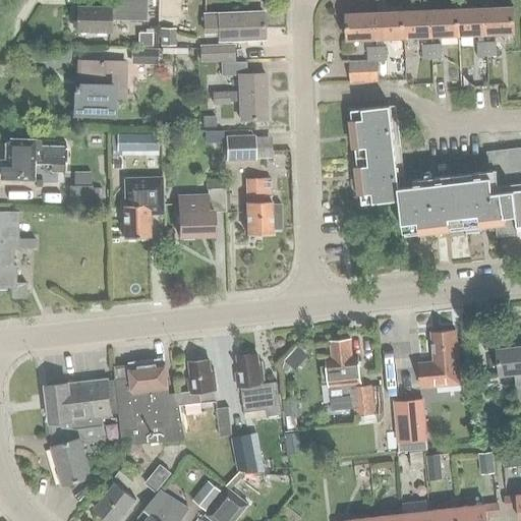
[(145,21),(146,0),(106,0),(106,8),(76,6),(75,32),(108,33),(109,20),(145,21)]
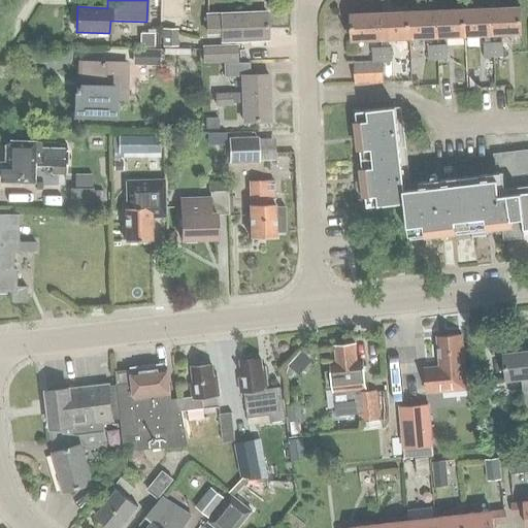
[(178,0),(162,0),(162,18),(178,18),(178,0)]
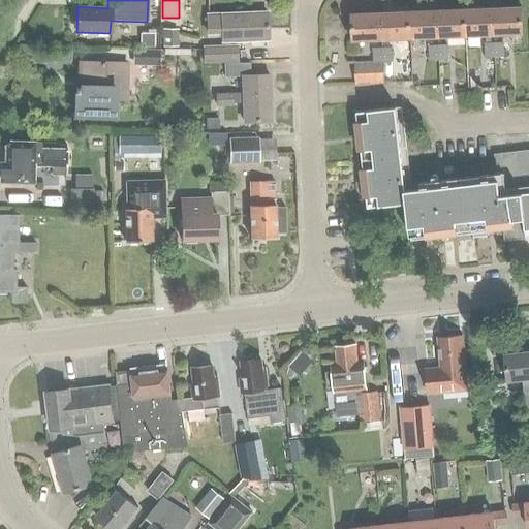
[(492,7),(493,35),(521,34),(521,6),(492,7)]
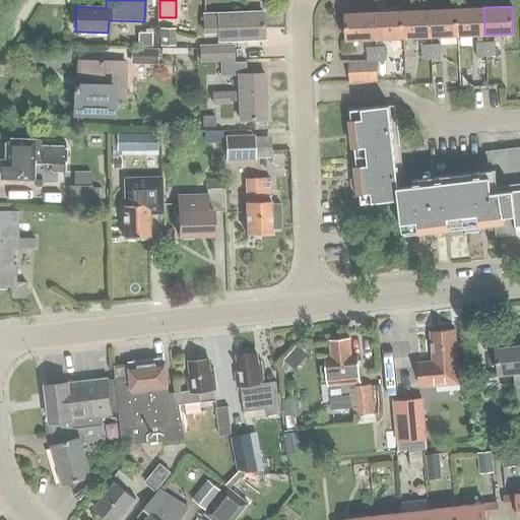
[(483,7),(456,9),(457,36),(484,35),(483,7)]
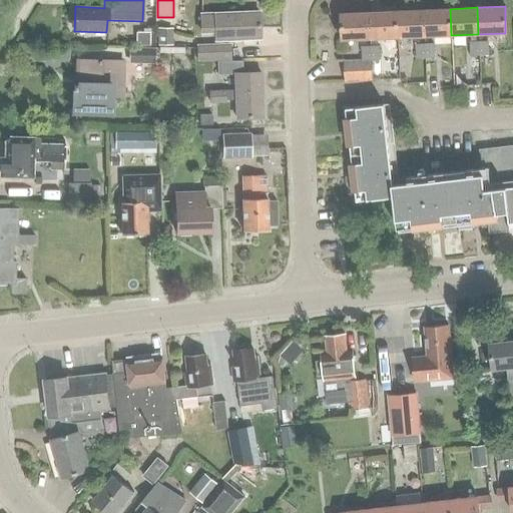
[(424,36),(451,35),(450,9),(423,10),(424,36)]
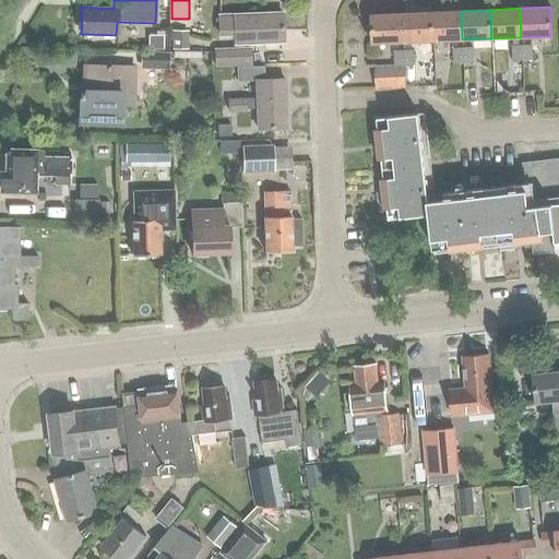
[(432,42),(462,39),(461,11),(431,12),(432,42)]
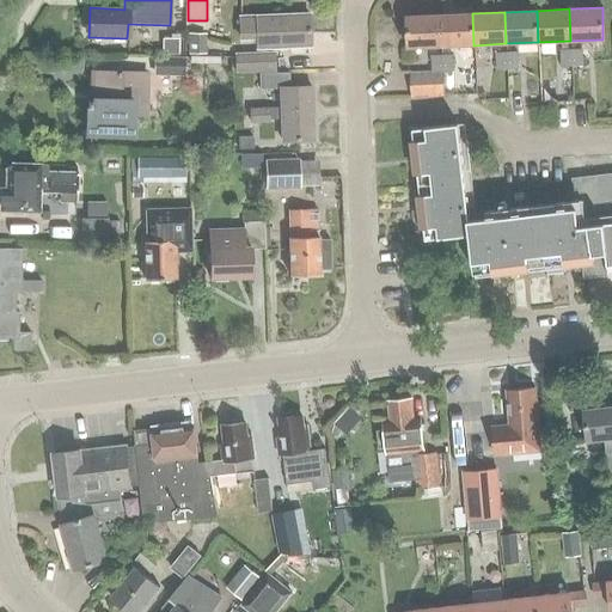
[(442,47),(473,46),(472,13),(441,14),(442,47)]
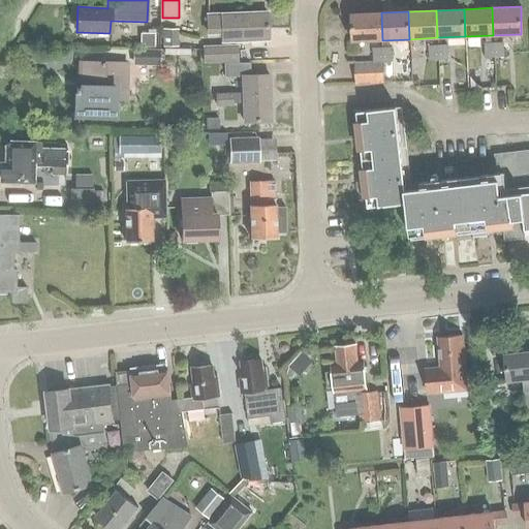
[(268,39),(267,12),(221,14),(221,16),(207,16),(208,32),(221,32),(222,41),(268,39)]
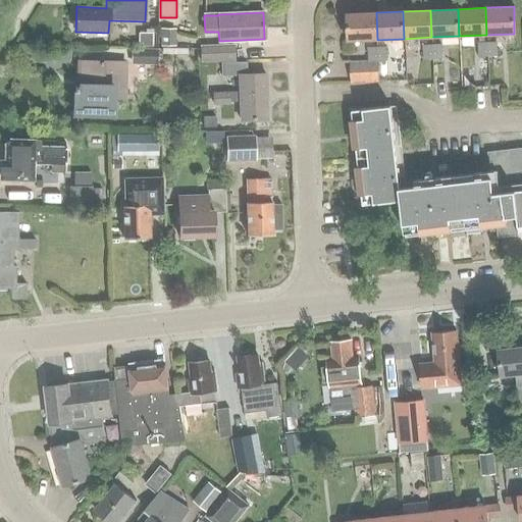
[(349,41),(377,40),(376,12),(347,13),(349,41)]
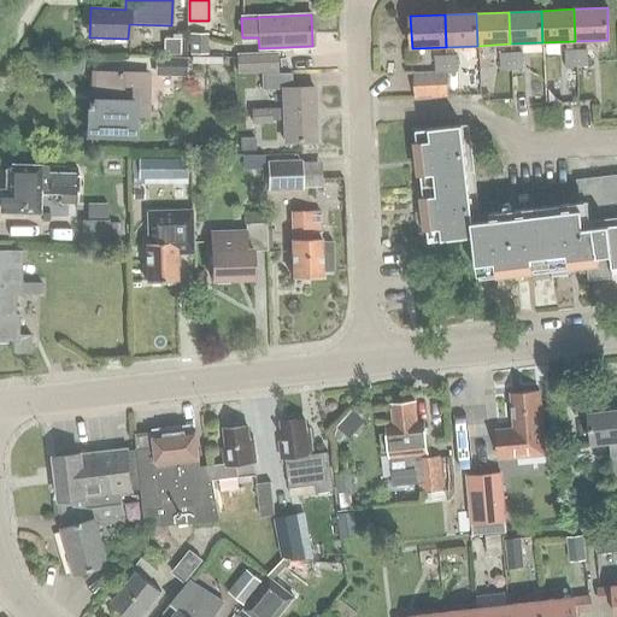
[(207,34),(189,34),(189,56),(207,56),(207,34)]
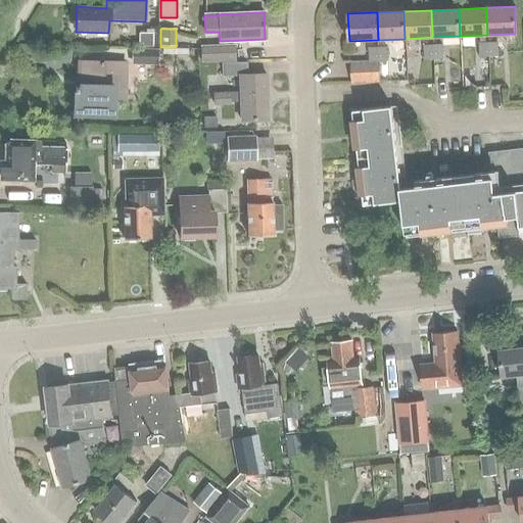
[(139,34),(139,46),(150,47),(151,35),(139,34)]
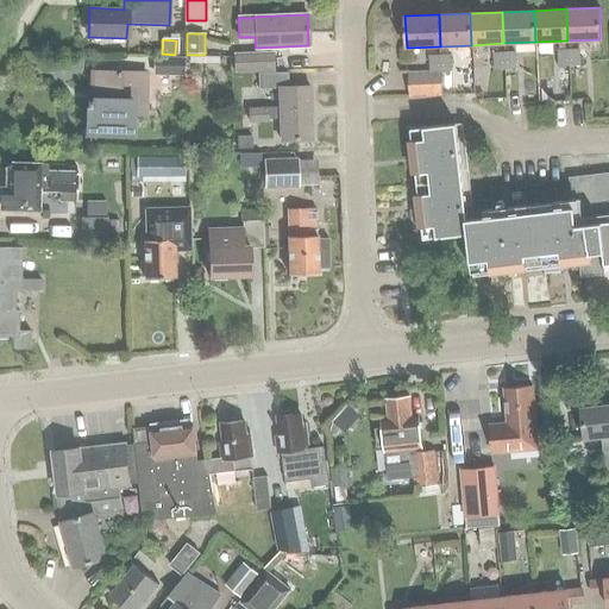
[(569,66),(567,49),(558,50),(558,66),(569,66)]
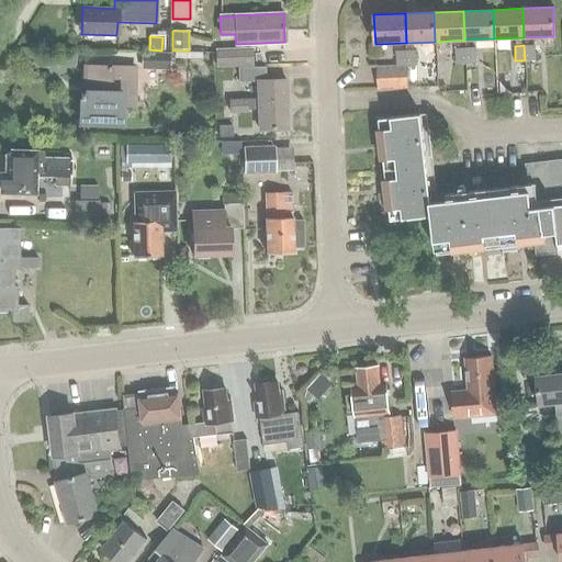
[(535,45),(524,45),(525,60),(535,59),(535,45)]
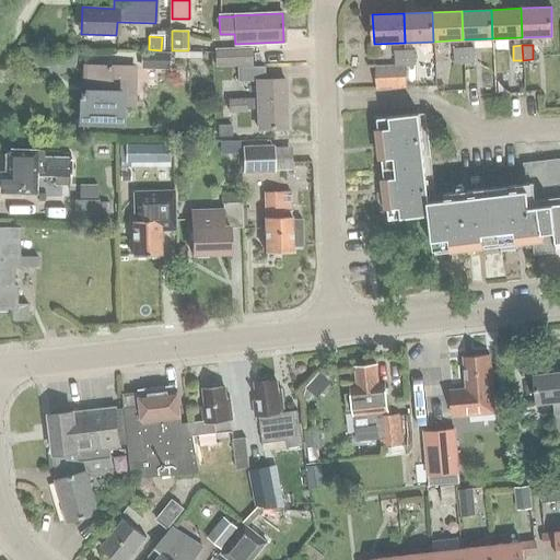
[(251,62),(249,48),(214,50),(216,65),(251,62)]
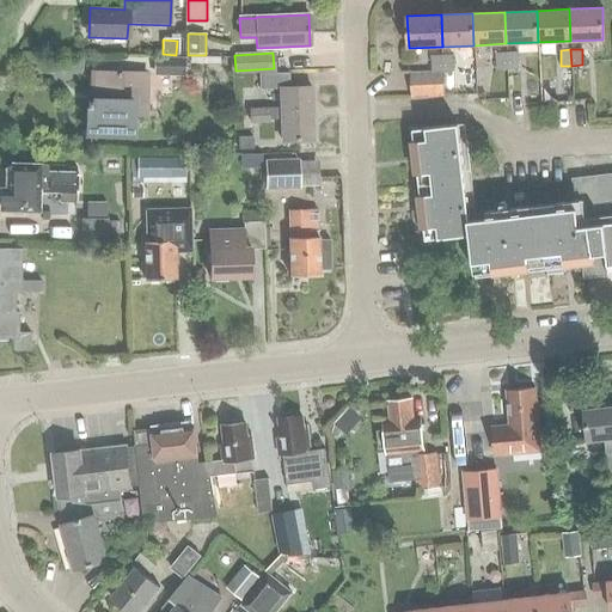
[(497,68),(507,68),(507,53),(496,53),(497,68)]
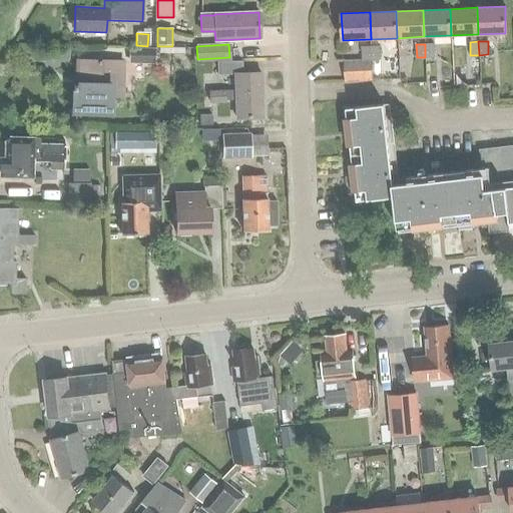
[(433,44),(425,44),(425,57),(433,57),(433,44)]
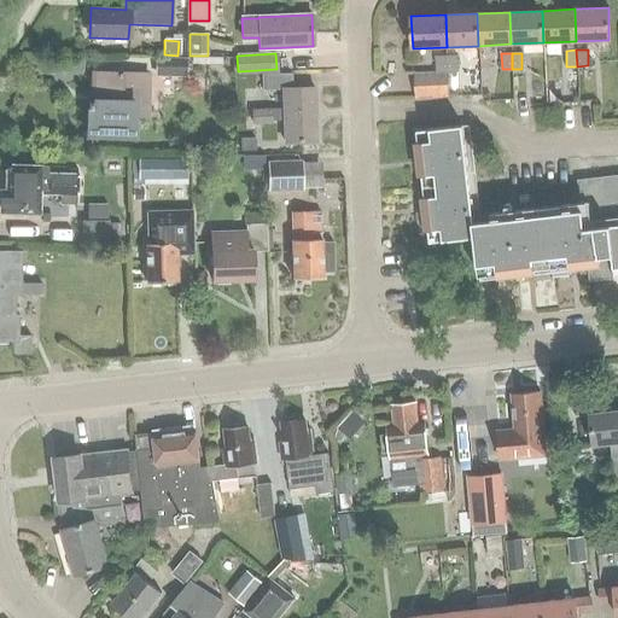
[(436,73),(447,71),(447,56),(435,56),(436,73)]
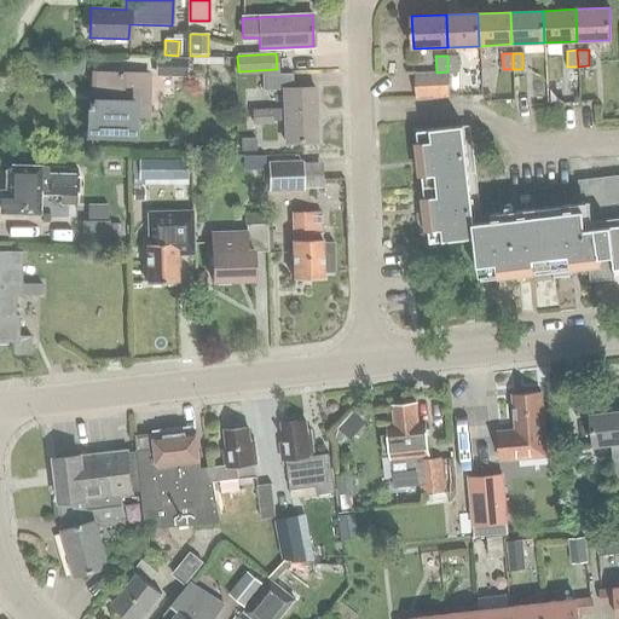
[(457,56),(447,56),(447,71),(458,71),(457,56)]
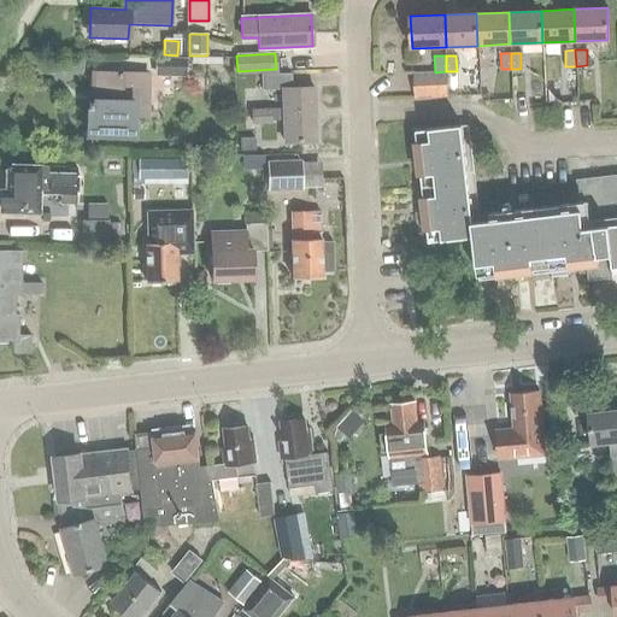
[(187,58),(154,57),(154,77),(187,78),(187,58)]
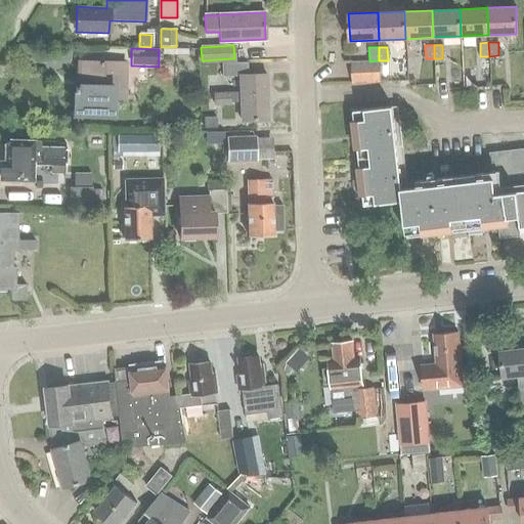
[(113,115),(113,100),(123,100),(124,64),(79,62),(78,87),(75,87),(74,115),(113,115)]
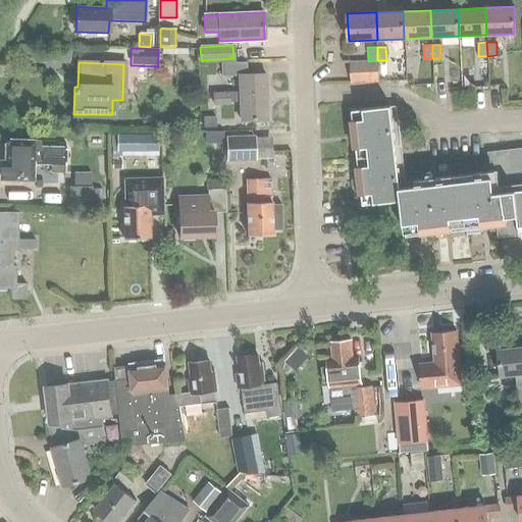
[(229,93),(229,102),(240,101),(241,120),(267,119),(265,74),(247,75),(246,62),(220,63),(221,79),(239,77),(240,92),(229,93)]
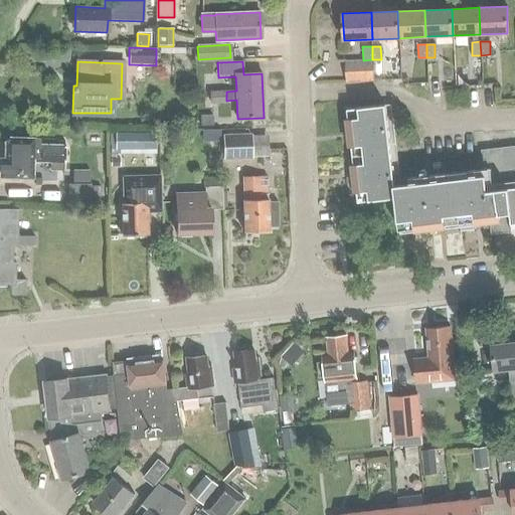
[(372,81),(371,62),(345,63),(346,82),(372,81)]
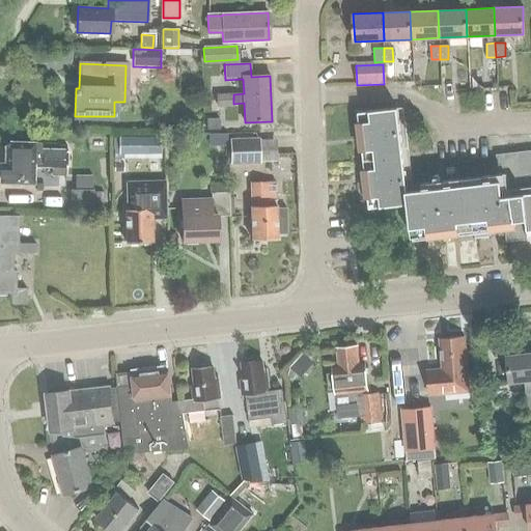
[(233,106),(233,104),(233,94),(215,95),(216,107),(233,106)]
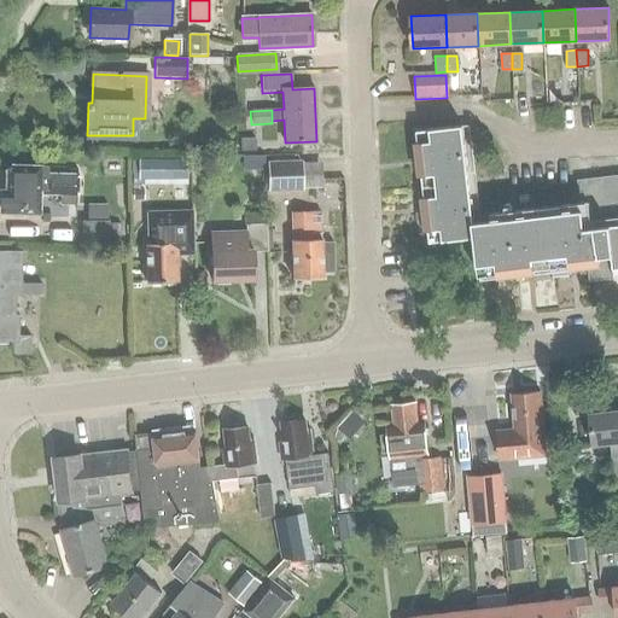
[(617,278),(617,174),(577,180),(579,209),(473,221),(462,126),(415,132),(429,243),(474,238),(478,277),(587,264),(589,281),(617,278)]
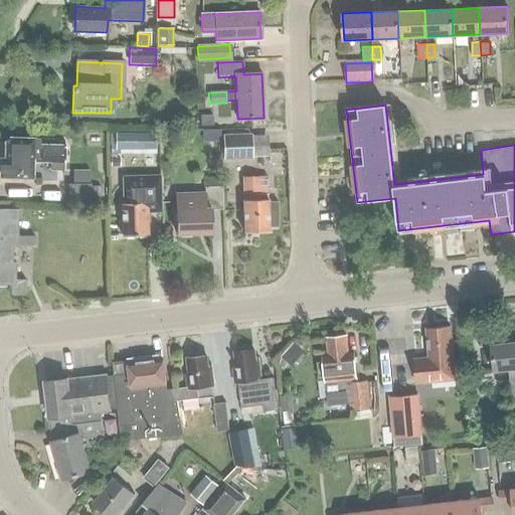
[(213,126),(212,115),(199,116),(200,126),(213,126)]
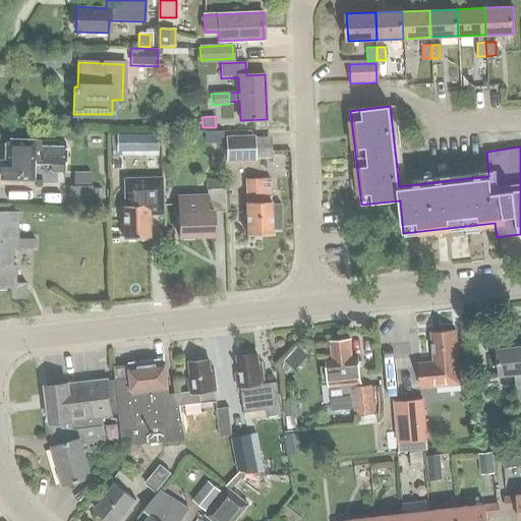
[(112,134),(112,167),(121,168),(121,149),(146,149),(146,134),(112,134)]
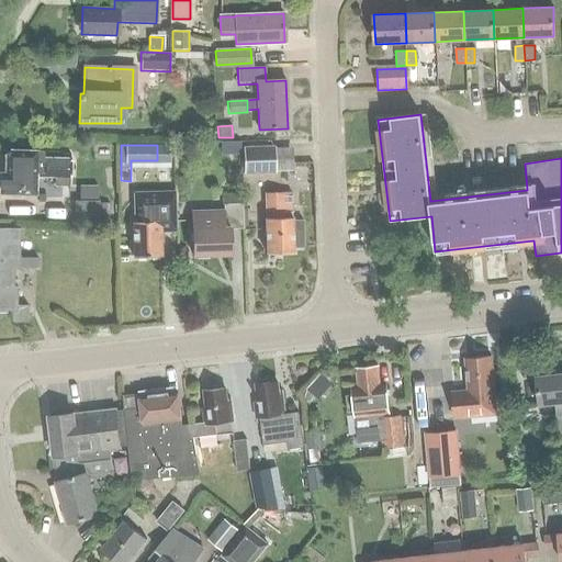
[(273,171),(271,145),(245,147),(247,173),(273,171)]
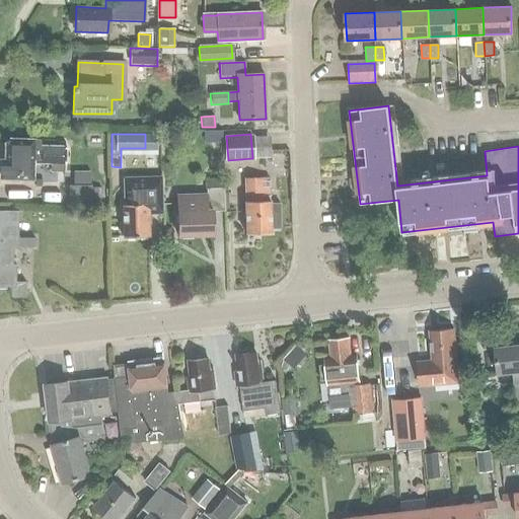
[(0,178),(32,179),(33,163),(51,164),(51,170),(63,171),(64,142),(57,141),(57,147),(39,146),(40,140),(10,137),(4,144),(4,160),(0,159),(0,178)]
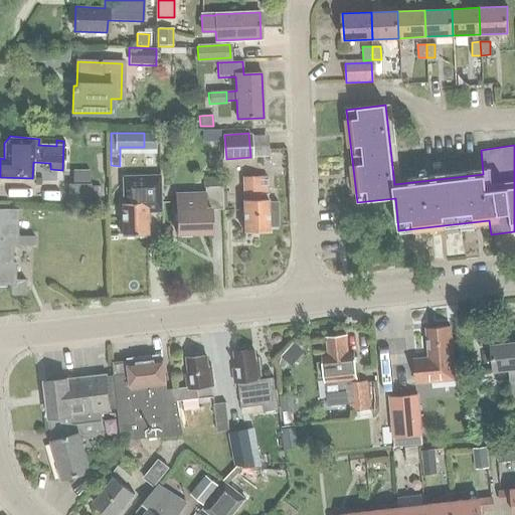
[(123,203),(121,203),(122,235),(147,235),(147,212),(160,211),(159,176),(145,176),(122,177),(123,183),(123,203)]
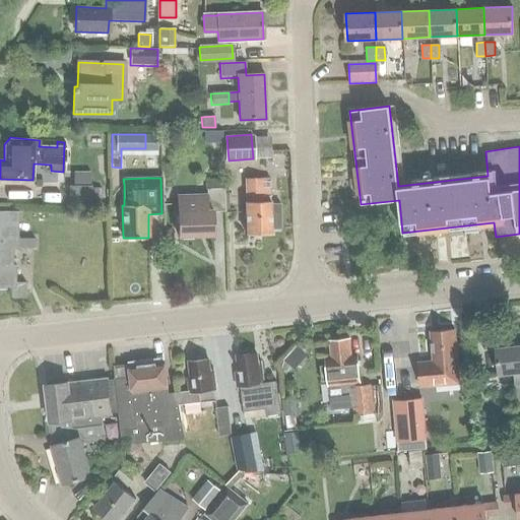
[(269,178),(245,179),(246,202),(245,202),(246,234),(270,234),(270,230),(280,229),(280,203),(270,204),(269,178)]
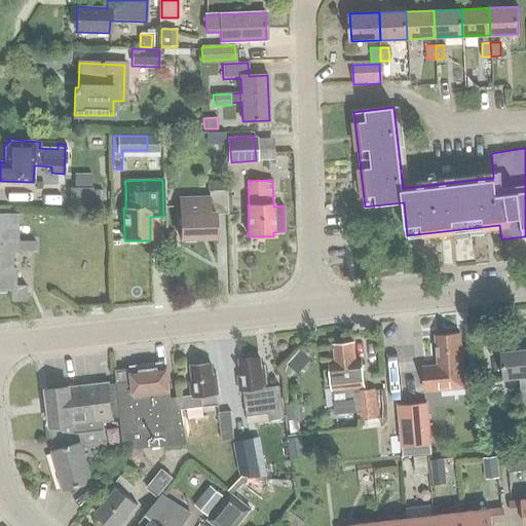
[(92,211),(92,188),(69,187),(69,210),(92,211)]
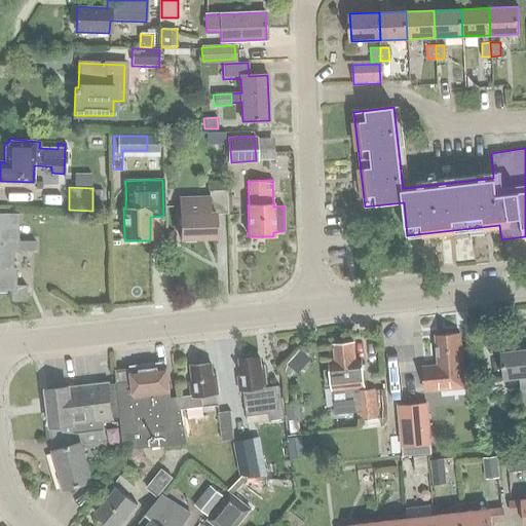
[(216,237),(215,214),(227,214),(226,191),(209,192),(210,197),(180,198),(181,239),(216,237)]
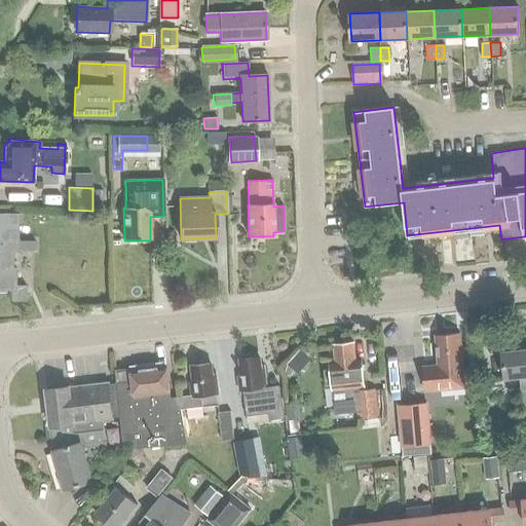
[(26,302),(26,288),(14,287),(15,269),(12,269),(13,254),(19,254),(20,215),(0,214),(0,292),(11,293),(10,302),(26,302)]
